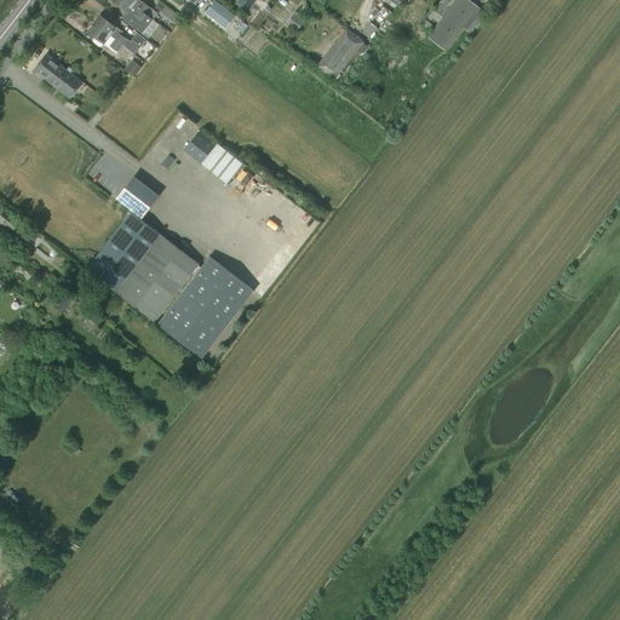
[(121,17),(126,22),(142,34),(147,28),(153,19),(126,0),(112,0),(112,1),(125,12),(121,17)]
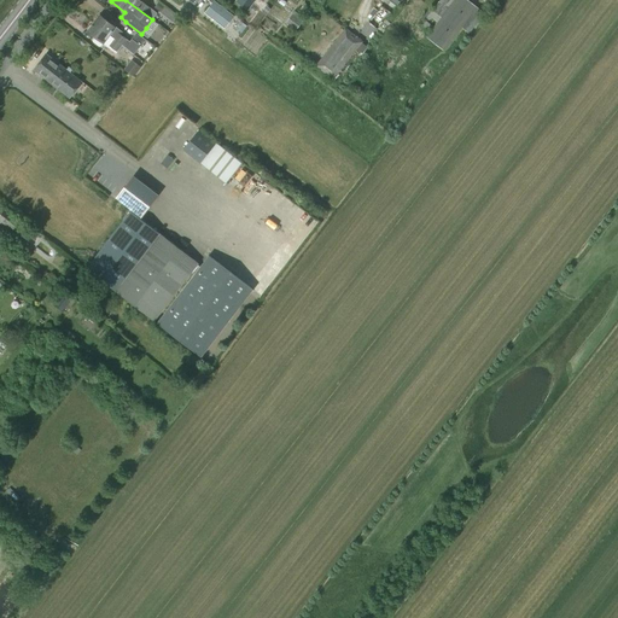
[(157,13),(140,0),(126,0),(152,19),(157,13)]
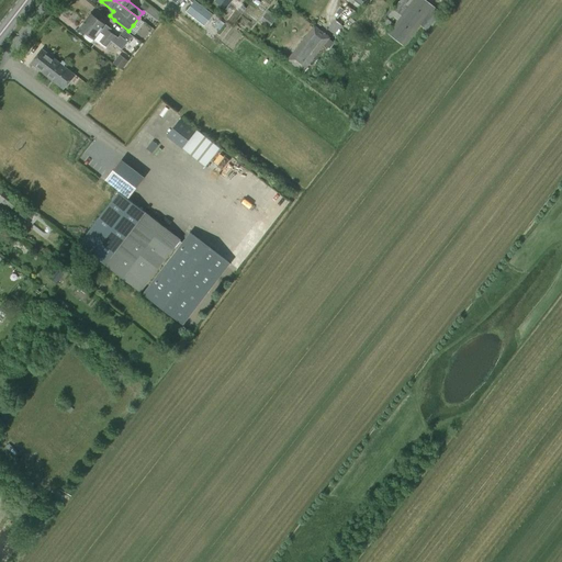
[(225,9),(232,0),(215,0),(214,1),(225,9)]
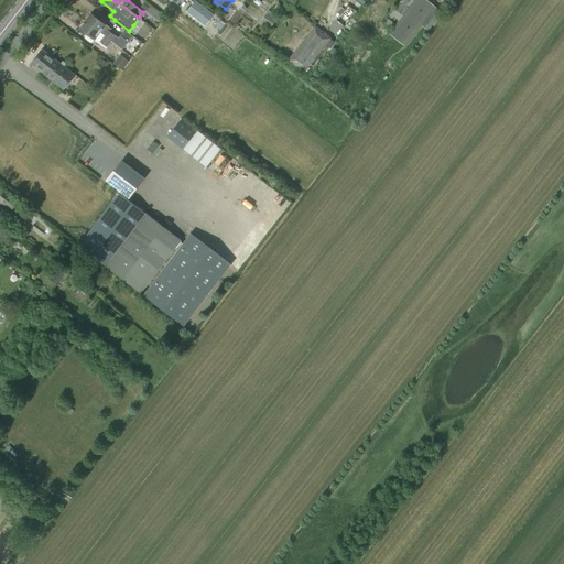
[(393,28),(390,33),(405,45),(421,24),(429,30),(442,12),(435,7),(426,0),(401,0),(394,9),(386,22),(393,28)]
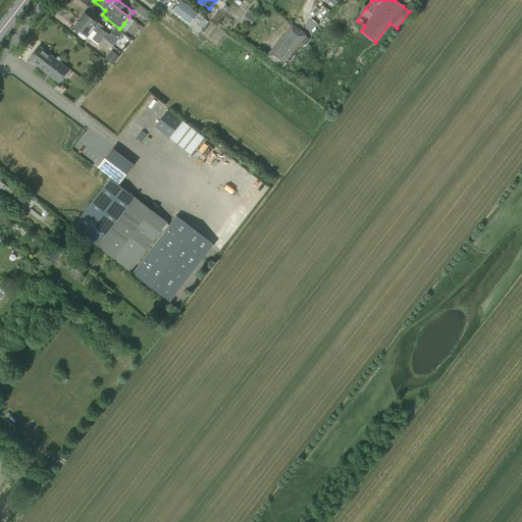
[(180,1),(172,11),(190,24),(198,14),(180,1)]
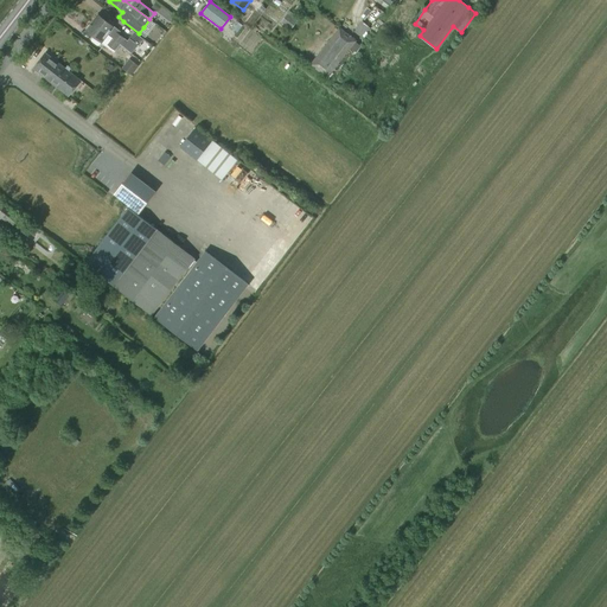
[(289,11),(281,21),(291,30),(300,18),(289,11)]
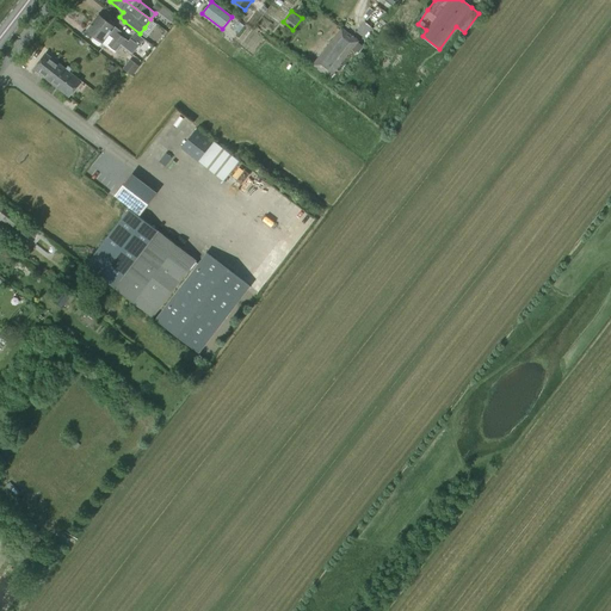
[(121,45),(123,47),(128,41),(121,35),(122,32),(113,25),(115,24),(109,19),(107,20),(99,14),(93,23),(121,45)]
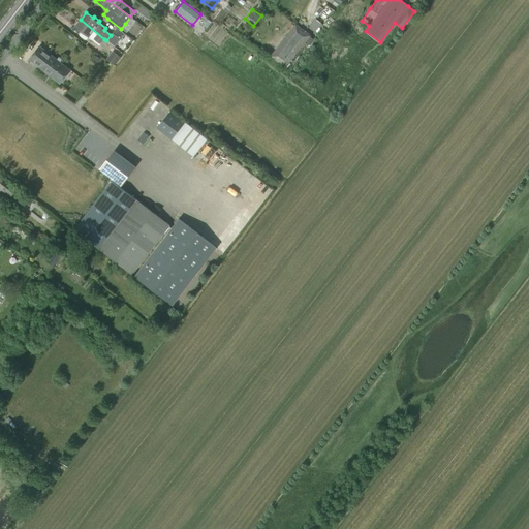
[(104,39),(81,20),(74,27),(99,47),(104,39)]
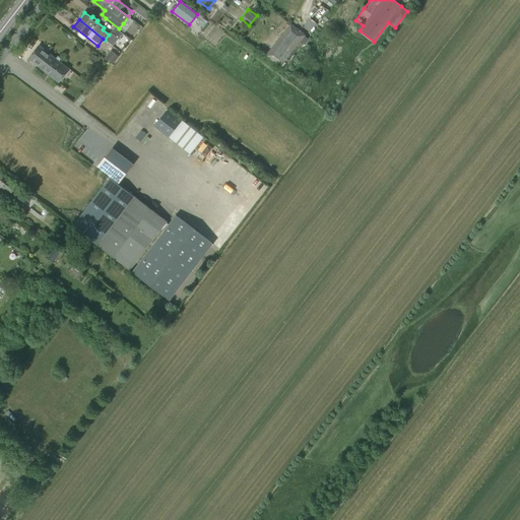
[(305,35),(290,24),(266,56),(279,67),(305,35)]
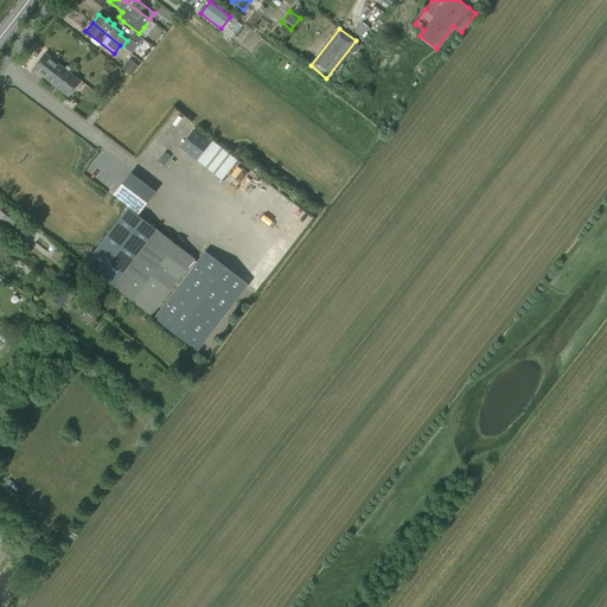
[(32,69),(50,82),(63,66),(45,52),(32,69)]
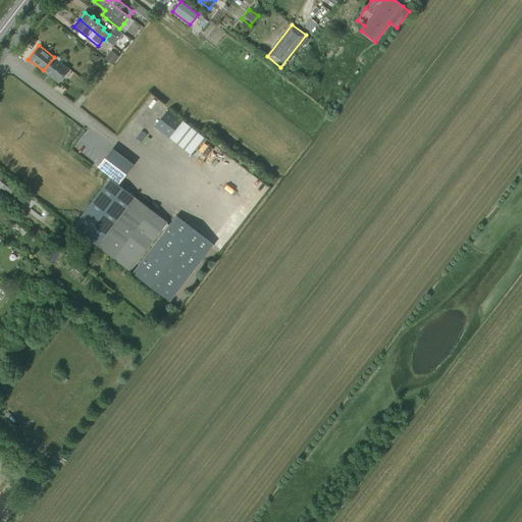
[(56,58),(54,57),(43,70),(58,83),(69,69),(59,61),(61,59),(58,56),(56,58)]
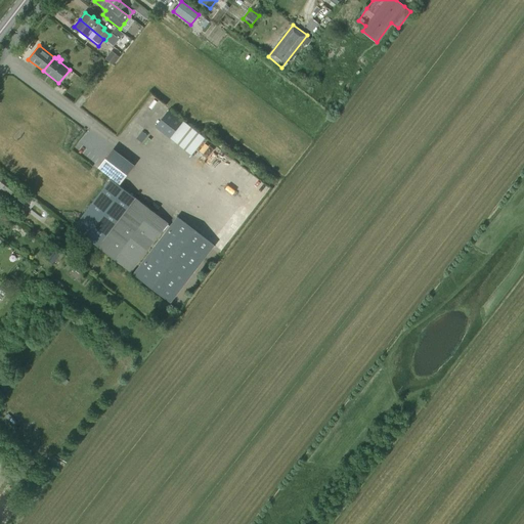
[(155,127),(170,138),(191,156),(205,138),(183,122),(168,110),(155,127)]
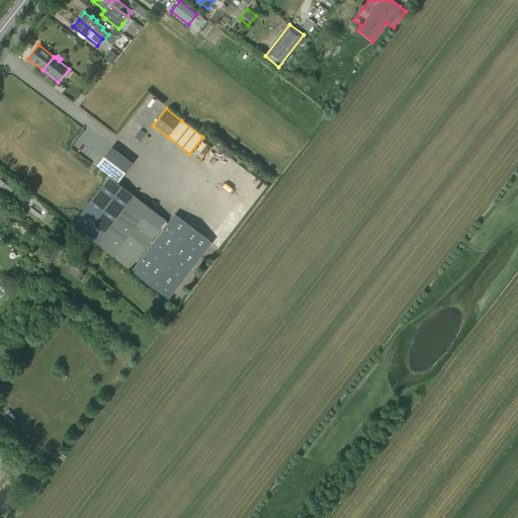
[(140,141),(145,134),(141,131),(135,138),(140,141)]
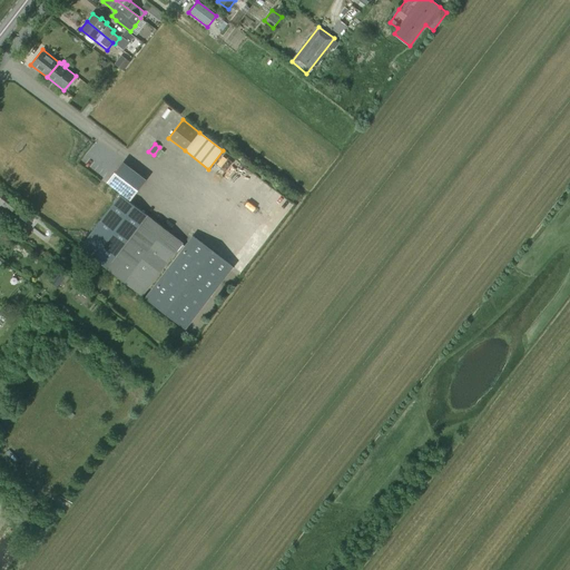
[(0,205),(10,213),(18,203),(0,187),(0,205)]
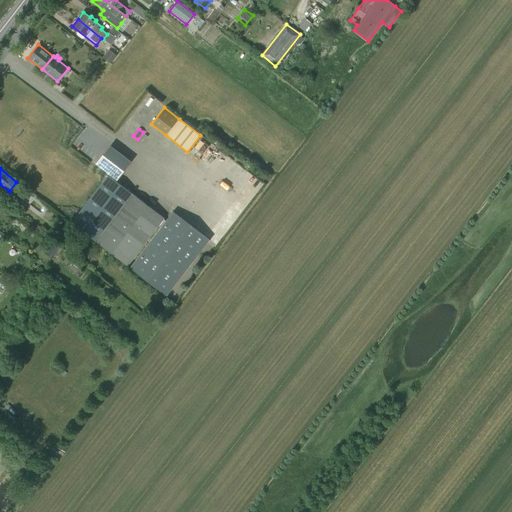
[(108,175),(72,223),(127,266),(164,218),(108,175)]
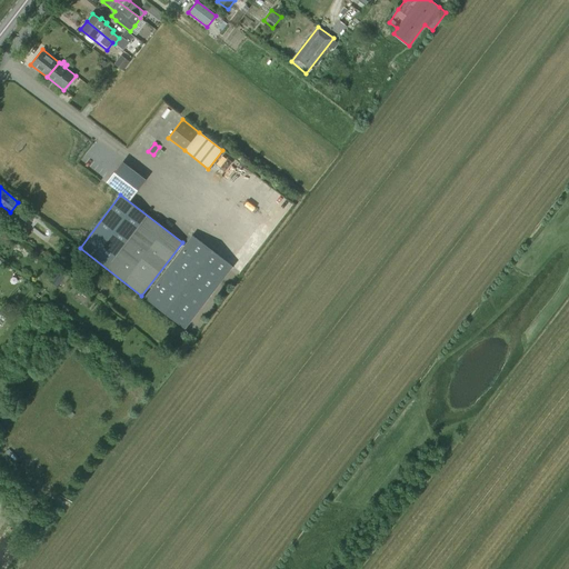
[(192,236),(186,245),(145,298),(185,329),(232,267),(192,236)]
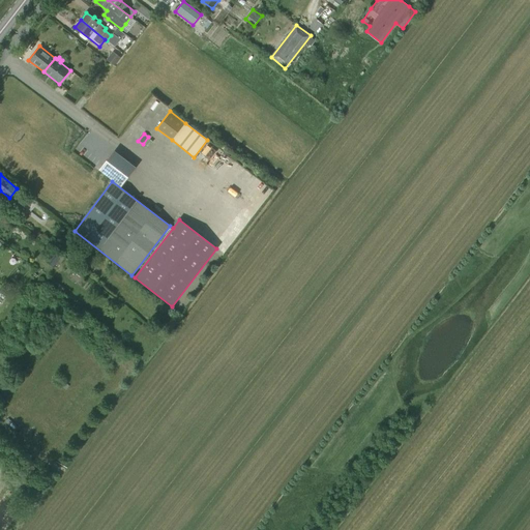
[(54,249),(46,261),(53,267),(62,256),(54,249)]
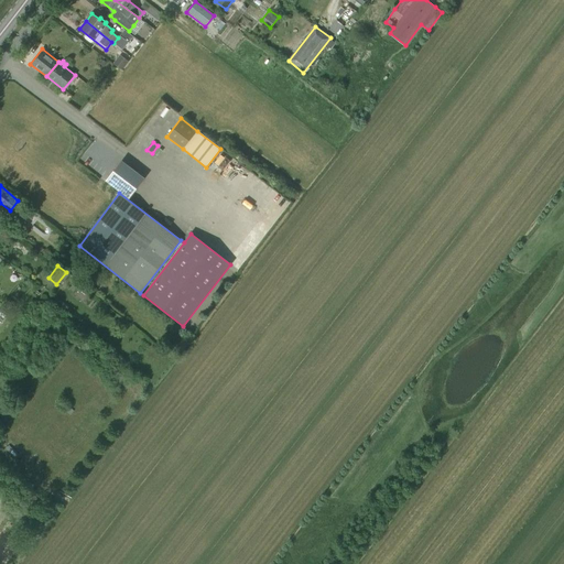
[(9,300),(3,307),(9,311),(14,303),(9,300)]
